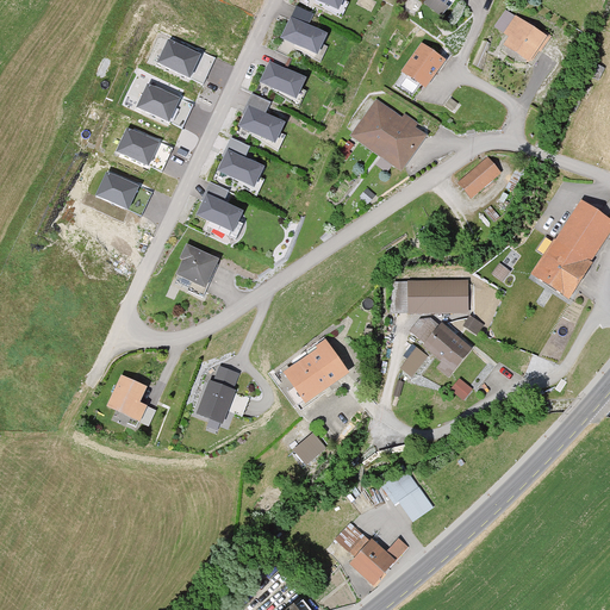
[(428,0),(423,7),(441,20),(449,10),(446,7),(450,0),(428,0)]
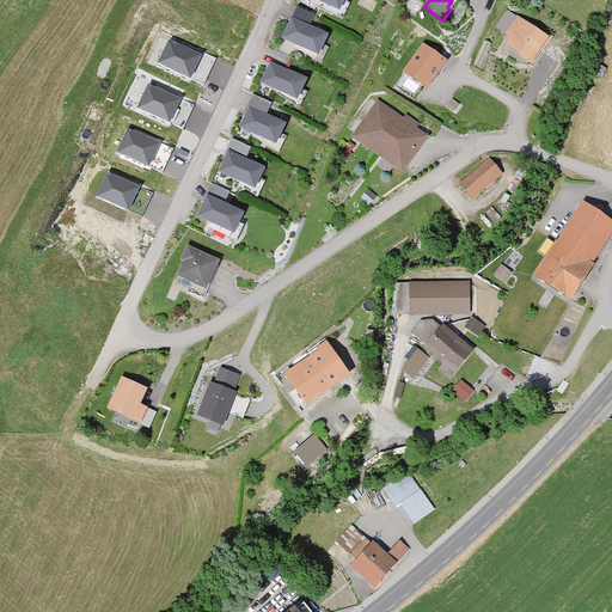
[(326,31),(293,17),(285,35),(318,49),(326,31)]
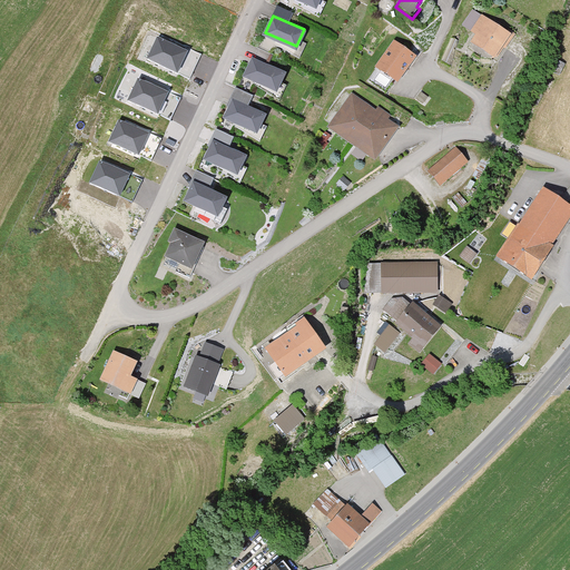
[(472,45),(497,60),(512,36),(482,17),(471,33),(477,37),(472,45)]
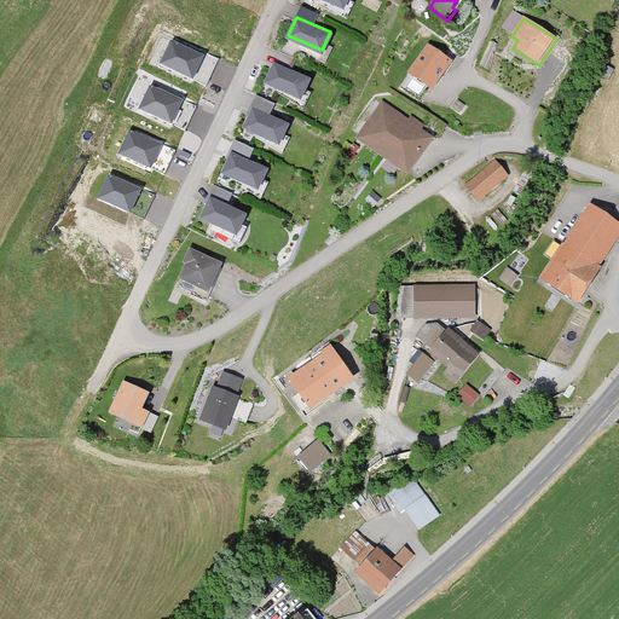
[(202,55),(171,41),(162,62),(192,75),(202,55)]
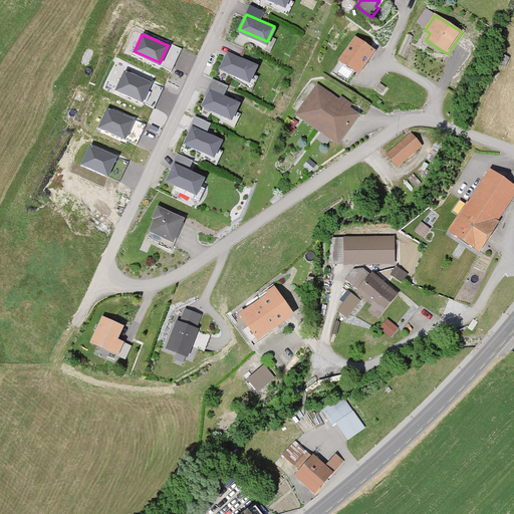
[(375,53),(355,39),(338,62),(359,76),(375,53)]
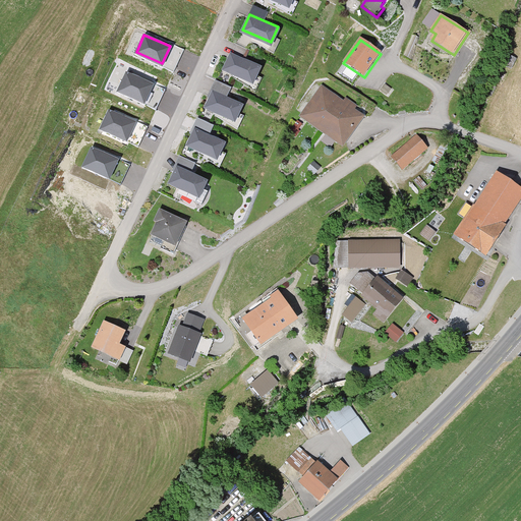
[(259,64),(231,51),(224,67),(252,80),(259,64)]
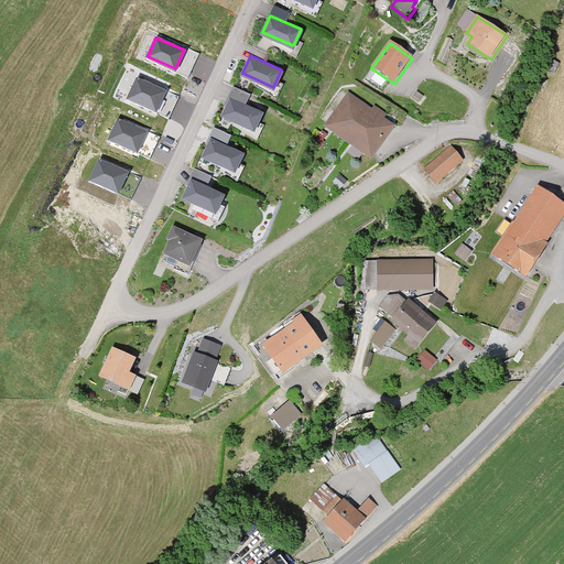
[(165,89),(137,77),(129,97),(156,109),(165,89)]
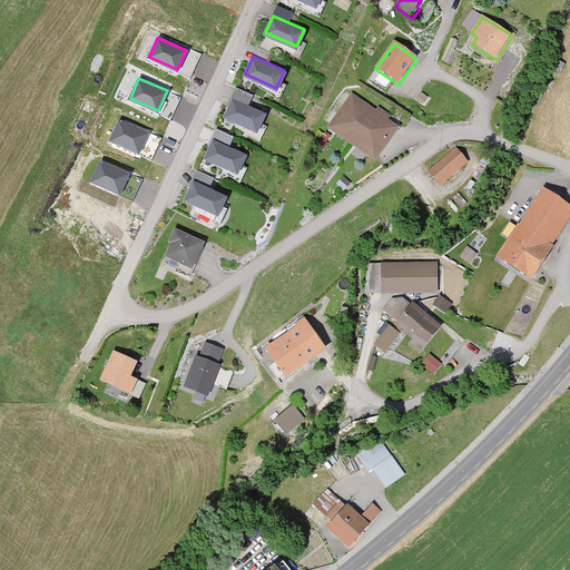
[(327,127),(375,161),(399,129),(387,121),(391,117),(379,108),(376,111),(352,94),(327,127)]
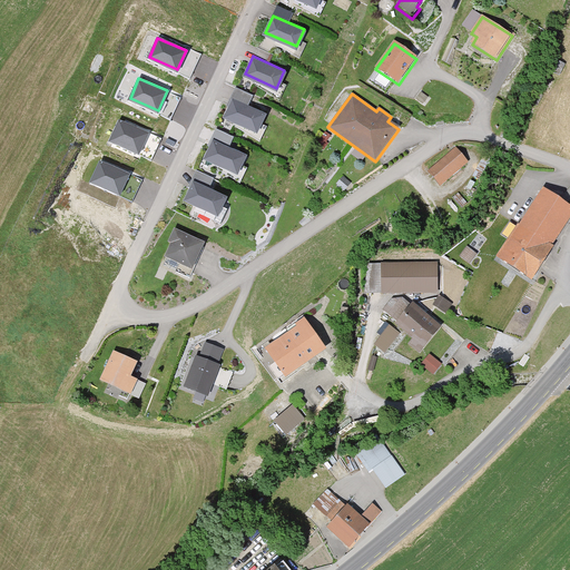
[(265,112),(233,98),(225,116),(257,129),(265,112)]
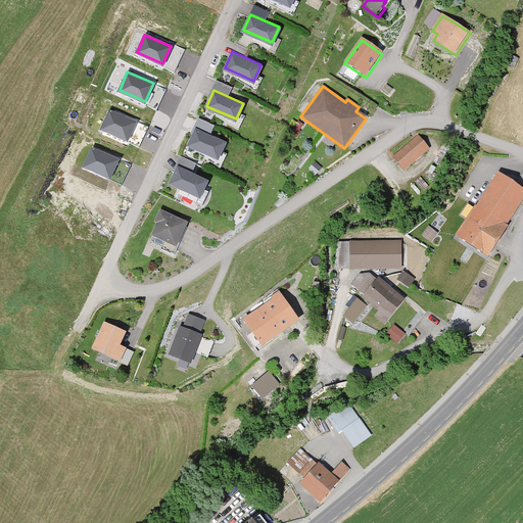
[(135,121),(109,109),(101,127),(128,139),(135,121)]
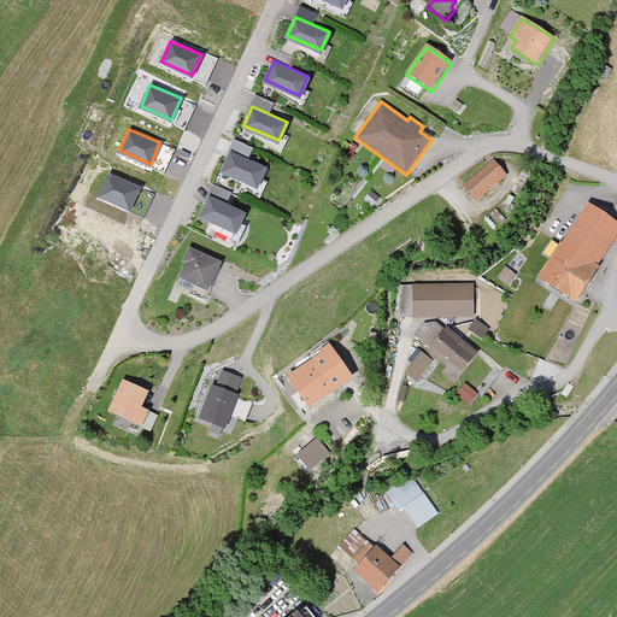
[(265,166),(230,151),(222,169),(257,184),(265,166)]
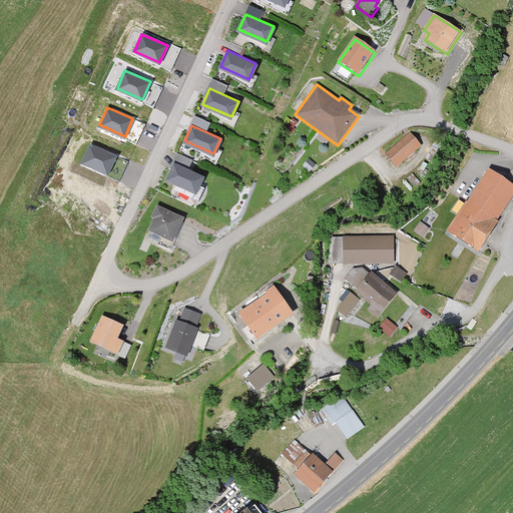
[(420,147),(409,133),(385,154),(396,167),(420,147)]
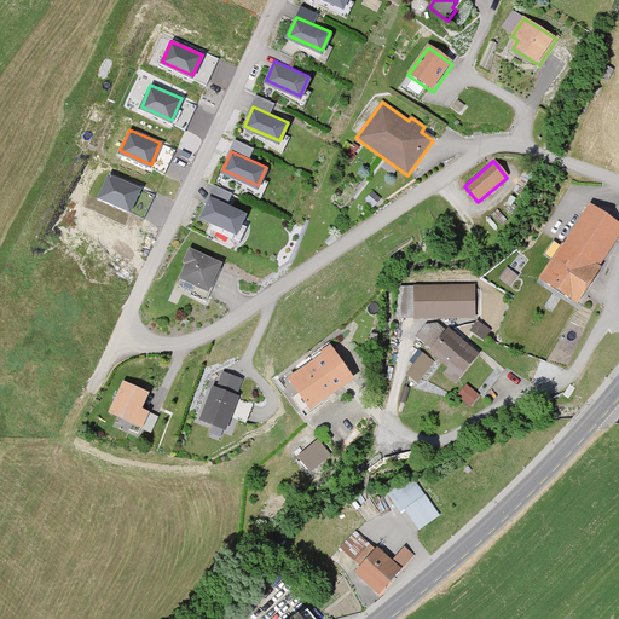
[(139,187),(109,174),(99,195),(131,208),(139,187)]
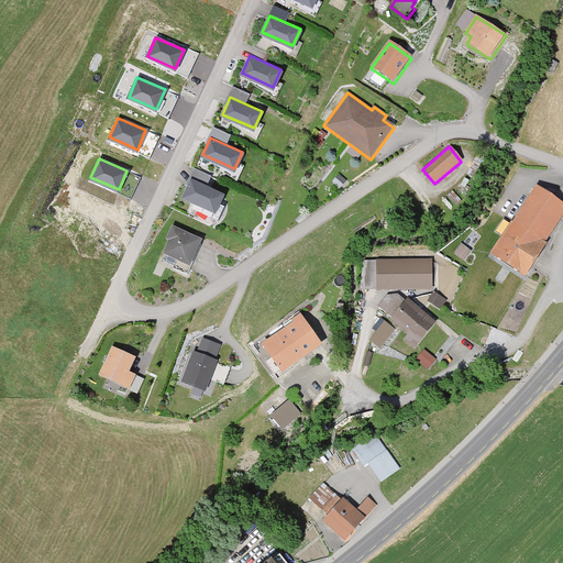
[(222,191),(191,177),(184,195),(214,209),(222,191)]
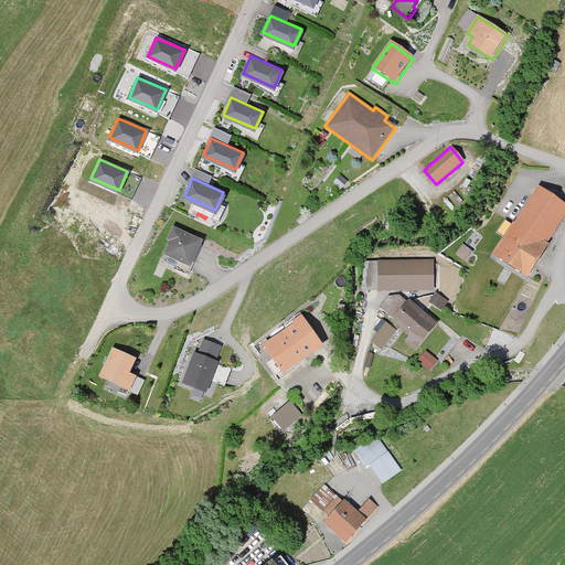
[(564,217),(564,203),(539,187),(490,256),(525,280),(550,245),(547,244),(564,217)]
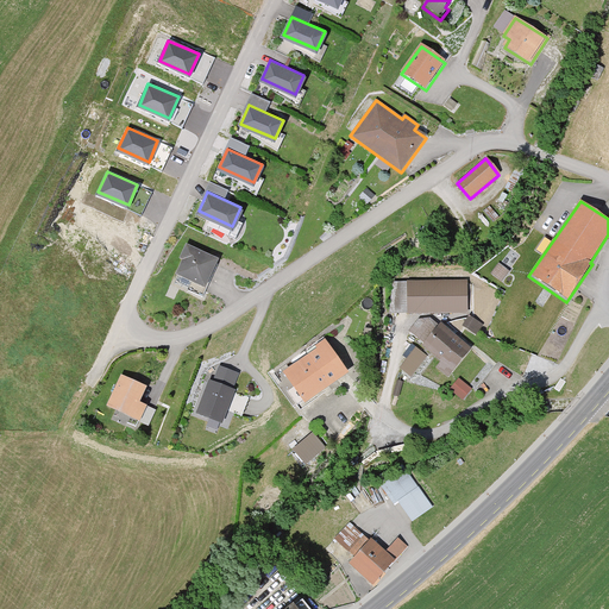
[(179,261),(182,262),(176,275),(206,288),(218,261),(186,245),(179,261)]
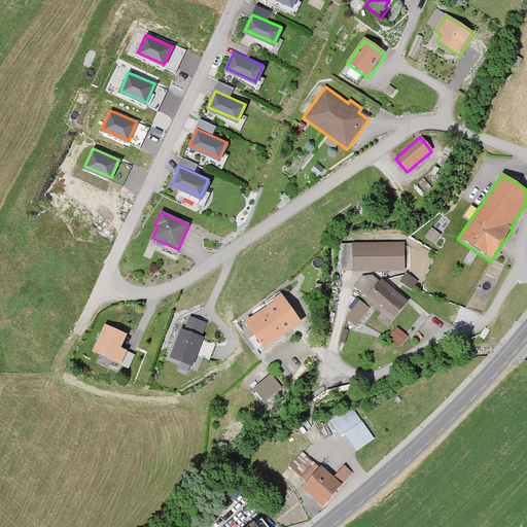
[(342,273),(405,272),(405,244),(341,245),(342,273)]
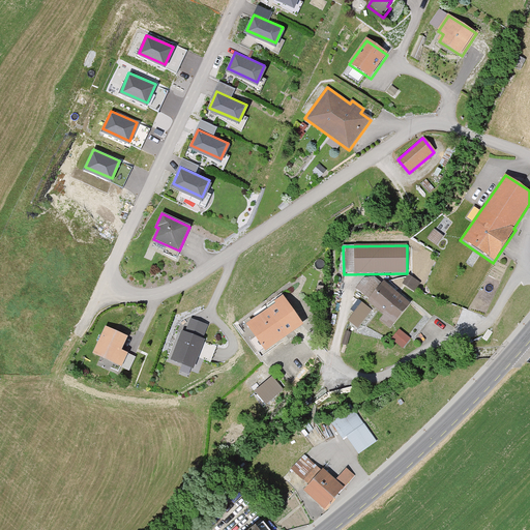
[(390,329),(410,305),(384,284),(382,286),(370,275),(356,291),(385,315),(380,321),(390,329)]
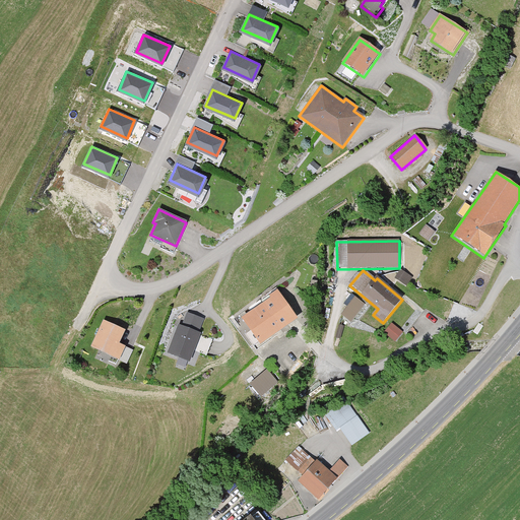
[(298,320),(277,291),(269,297),(271,300),(242,319),(255,339),(257,338),(261,344),(298,320)]
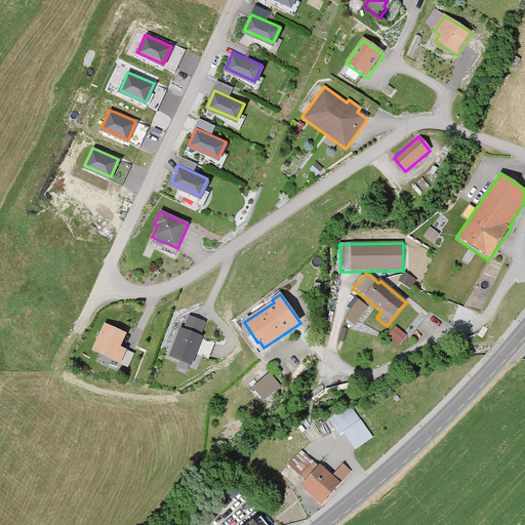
[(369,310),(359,301),(346,319),(355,326),(369,310)]
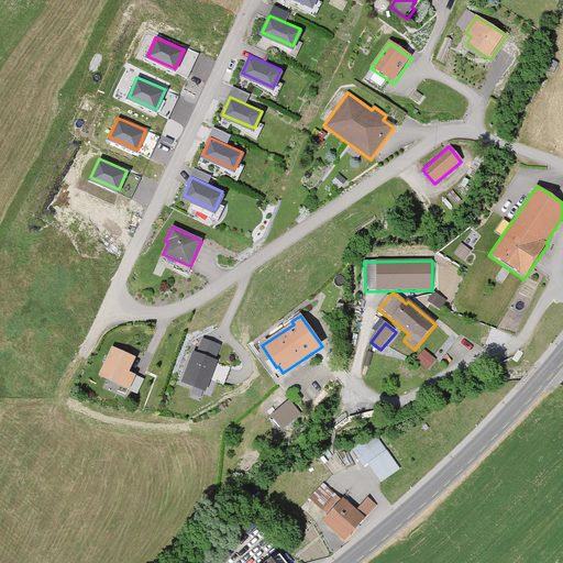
[(219,346),(202,341),(197,354),(192,353),(181,383),(206,392),(217,362),(213,361),(219,346)]
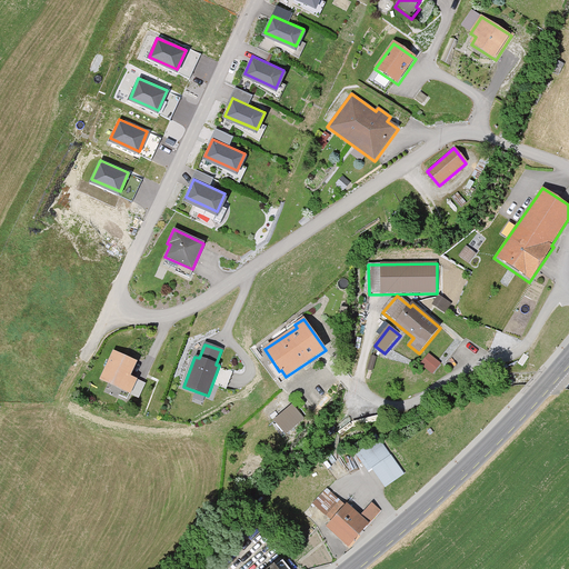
[(138,380),(131,377),(137,363),(113,352),(100,381),(131,396),(138,380)]
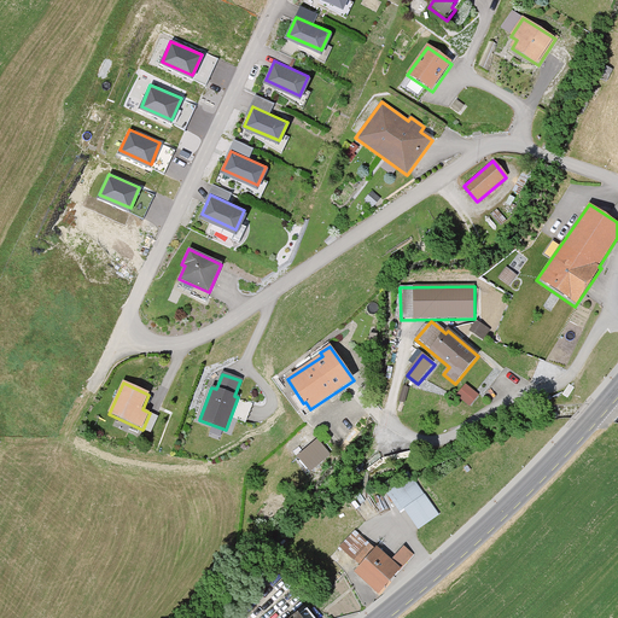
[(467,383),(458,395),(471,404),(481,394),(467,383)]
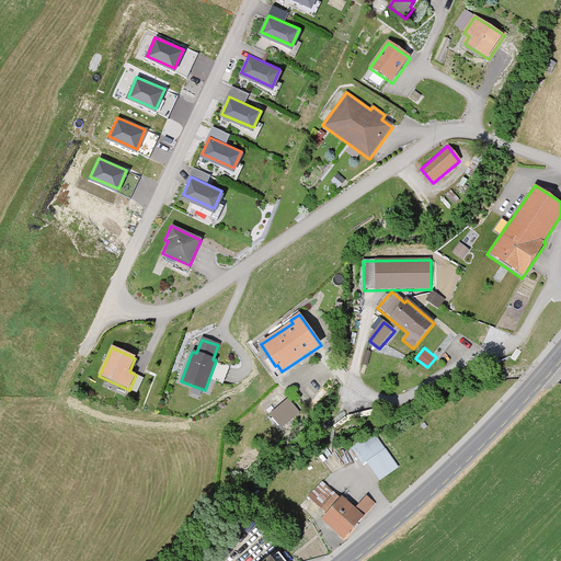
[(299,412),(287,398),(268,413),(281,428),(299,412)]
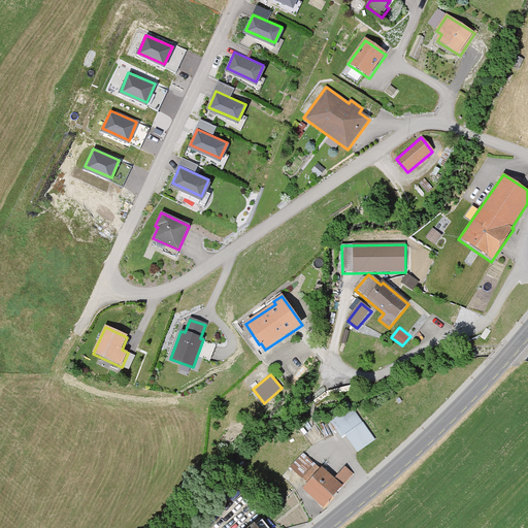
[(349,401),(328,417),(357,454),(377,438),(349,401)]
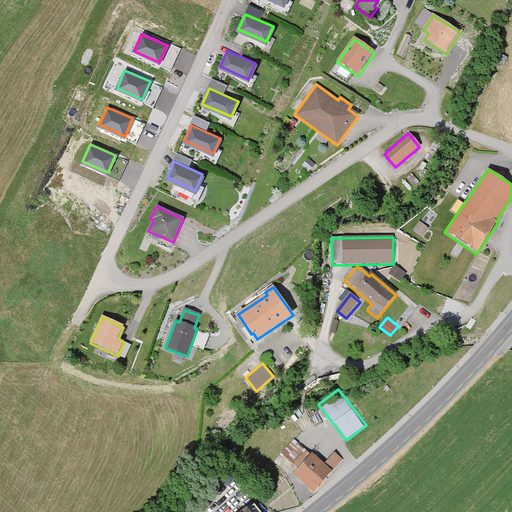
[(342,462),(334,455),(324,465),(312,454),(293,475),(314,494),(342,462)]
